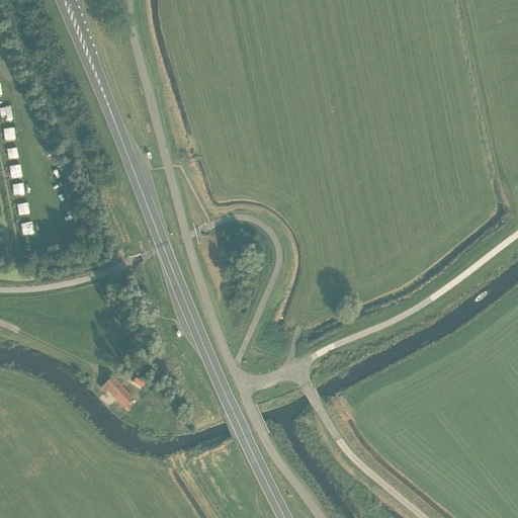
[(8,107),(0,108),(0,115),(1,122),(10,120),(8,107)]
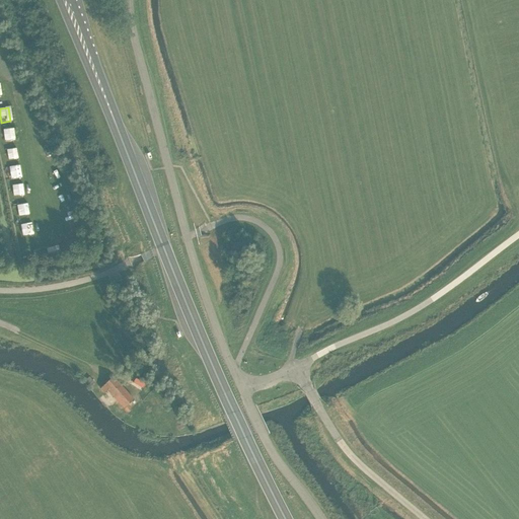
[(14,127),(4,128),(5,141),(15,140),(14,127)]
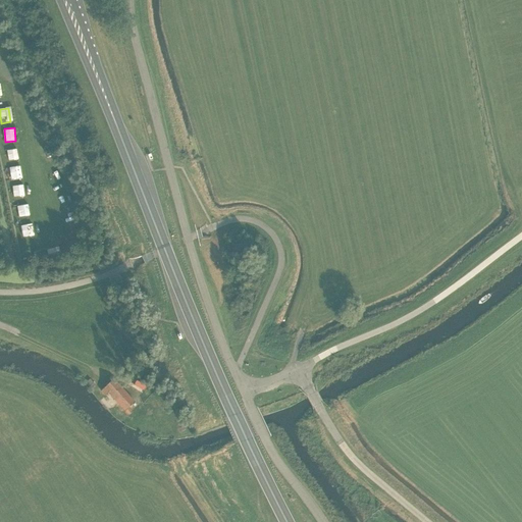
[(8,160),(18,159),(17,148),(7,149),(8,160)]
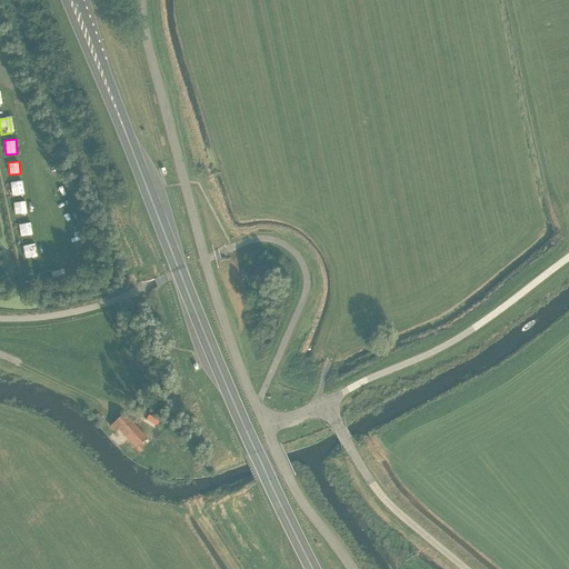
[(23,179),(12,180),(13,195),(25,193),(23,179)]
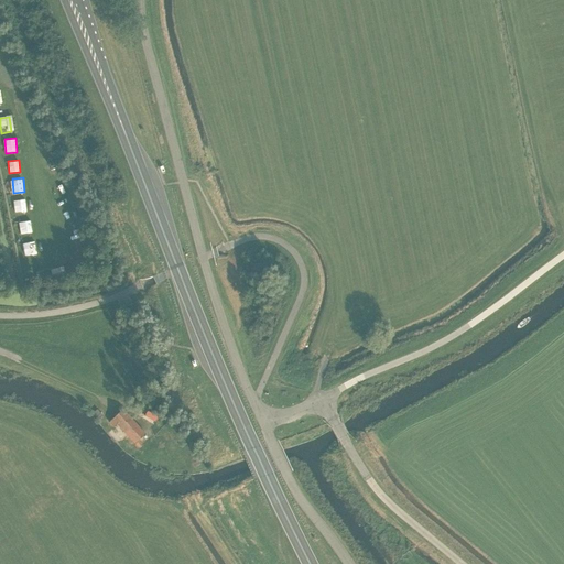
[(14,199),(18,213),(29,210),(24,197),(14,199)]
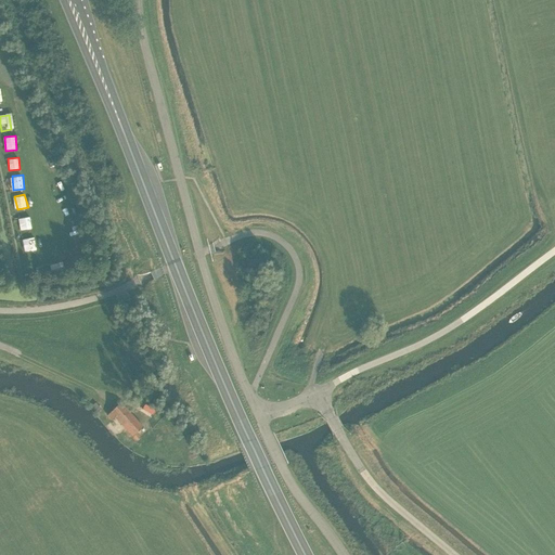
[(29,216),(18,218),(22,231),(31,230),(29,216)]
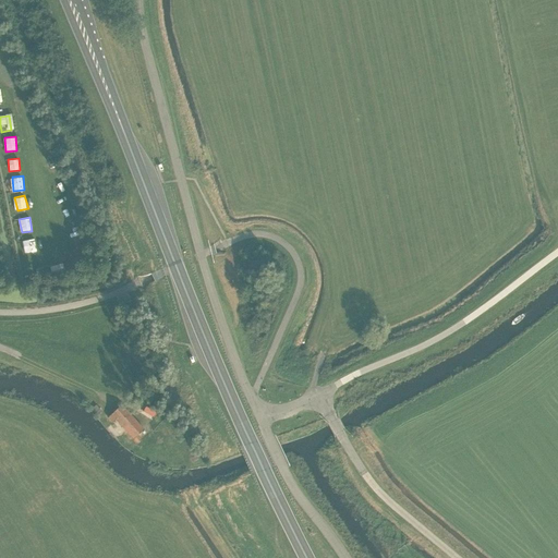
[(137,444),(141,440),(137,436),(144,431),(121,405),(108,419),(112,423),(116,421),(137,444)]
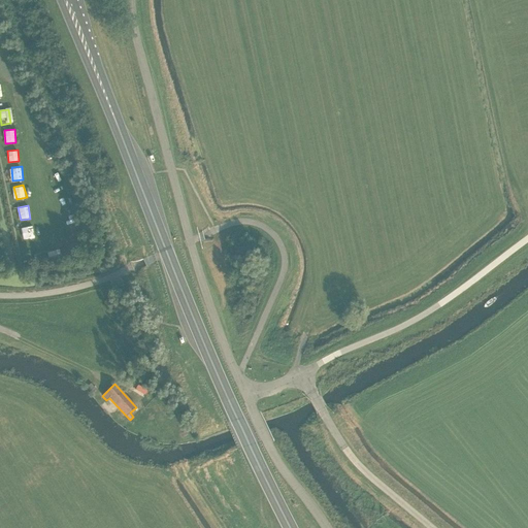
All buildings are outlined.
